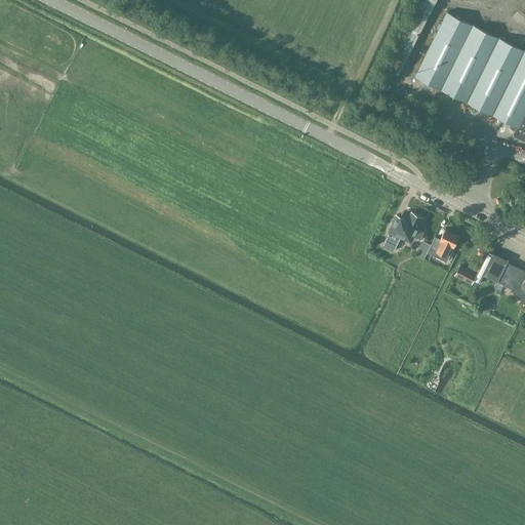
[(524,49),(447,11),(415,77),(518,127),(514,134),(524,139),(524,49)]
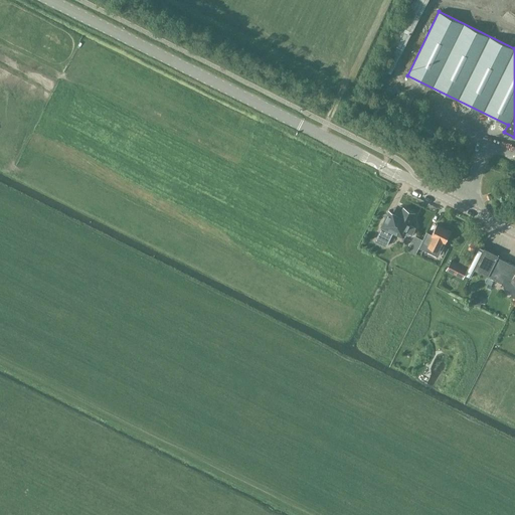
[(403,49),(396,46),(391,43),(384,57),(395,64),(403,49)]
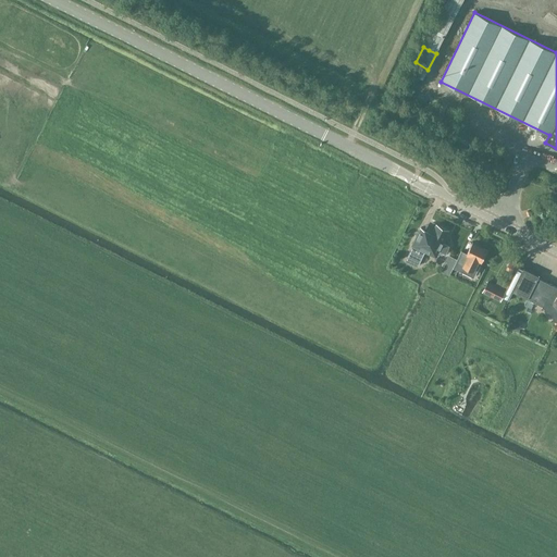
[(417,267),(424,251),(431,255),(434,249),(445,255),(449,246),(443,243),(448,231),(436,224),(432,233),(420,227),(411,246),(412,246),(406,261),(417,267)]
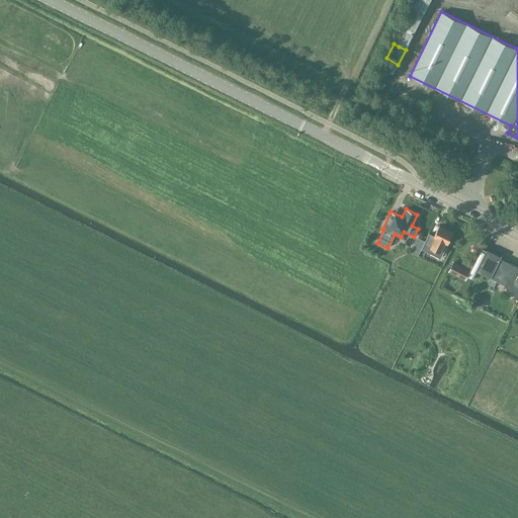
[(437,257),(442,247),(445,248),(447,243),(447,244),(453,233),(439,226),(434,236),(429,234),(422,249),(437,257)]
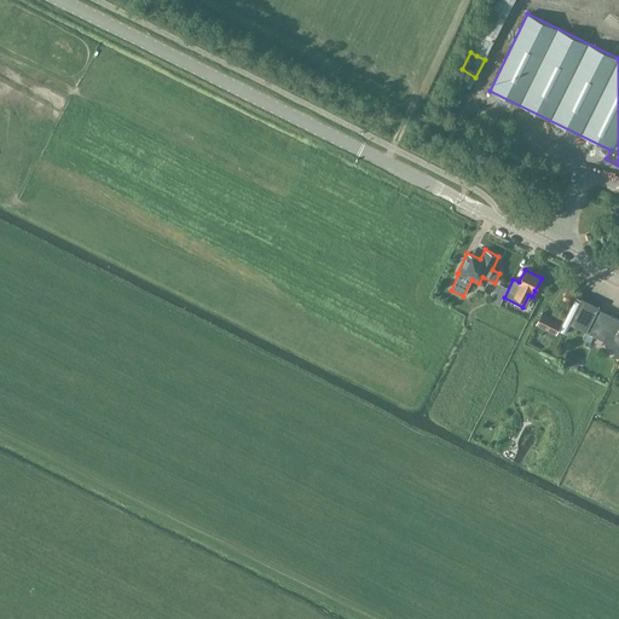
[(491,298),(489,301),(499,306),(508,287),(498,282),(495,289),(496,289),(492,298),(491,298)]
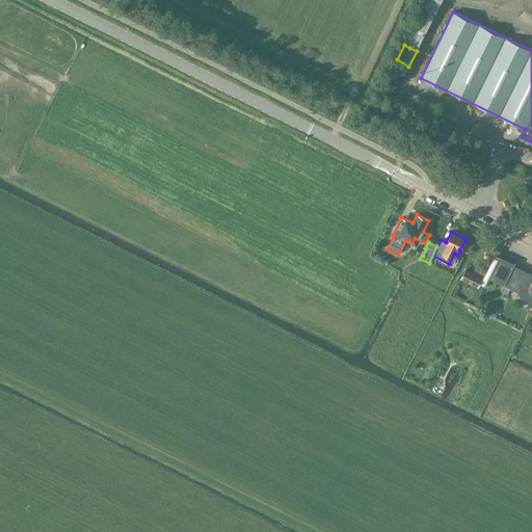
[(488,250),(485,257),(491,260),(494,254),(488,250)]
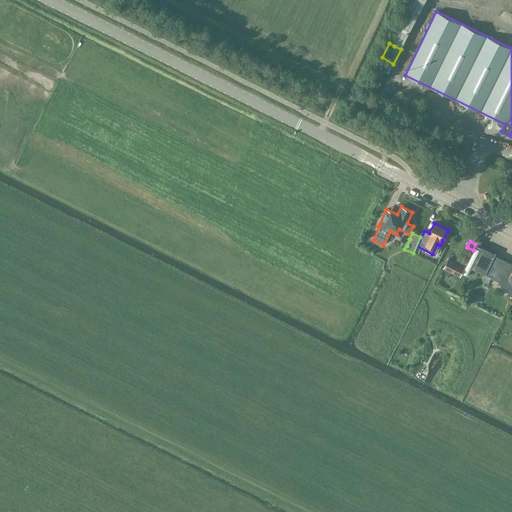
[(511,264),(494,256),(496,253),(481,246),(481,247),(475,244),(473,250),(467,262),(461,274),(466,276),(471,267),(485,274),(482,281),(488,284),(491,278),(498,281),(497,284),(508,289),(509,295),(511,295),(511,264)]
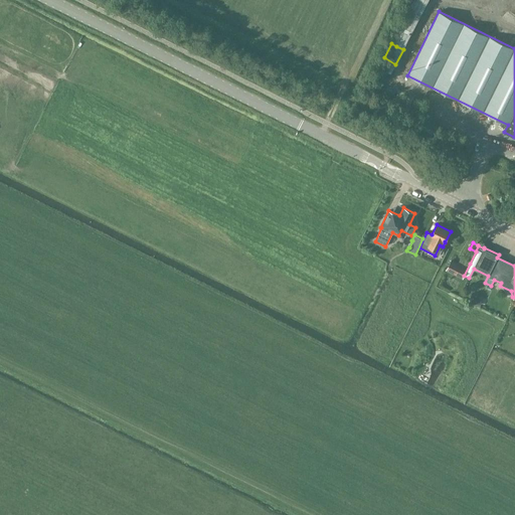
[(470,264),(460,260),(459,263),(451,259),(445,270),(462,279),(464,276),(470,264)]
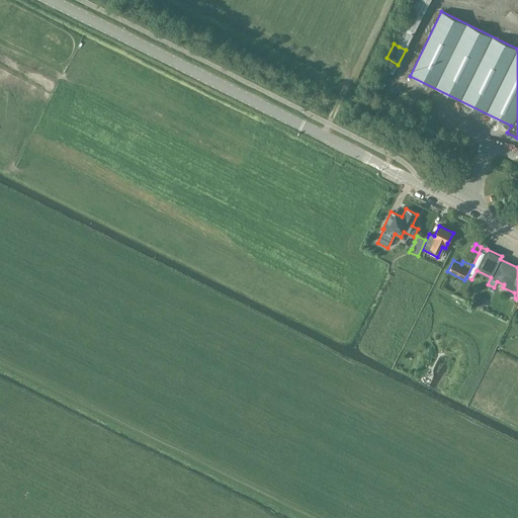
[(476,299),(475,307),(476,307),(484,308),(484,300),(476,299)]
